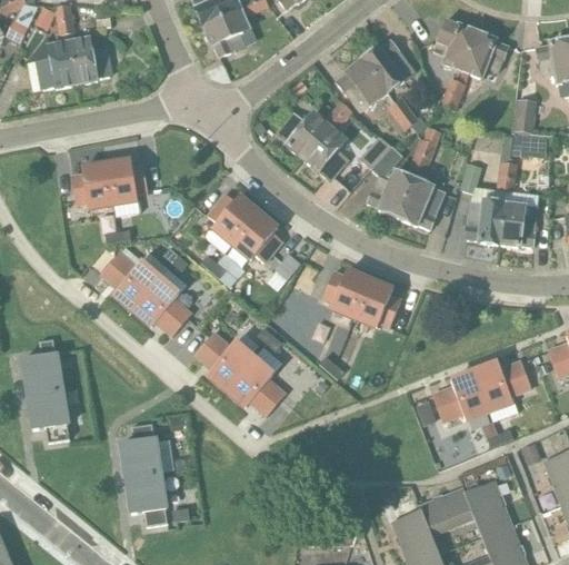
[(0,0),(0,12),(1,15),(2,17),(15,10),(9,0),(0,0)]
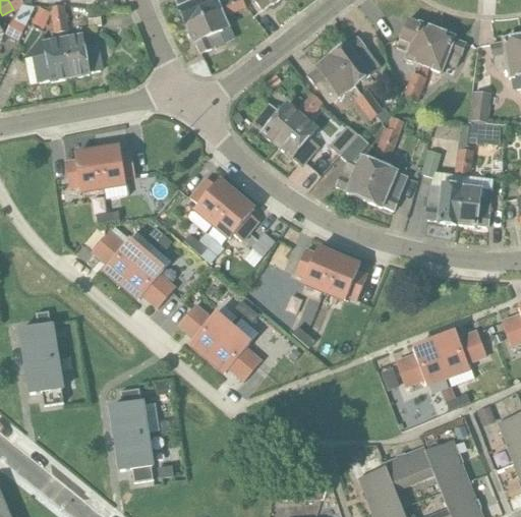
[(8,0),(13,9),(24,3),(22,0),(8,0)]
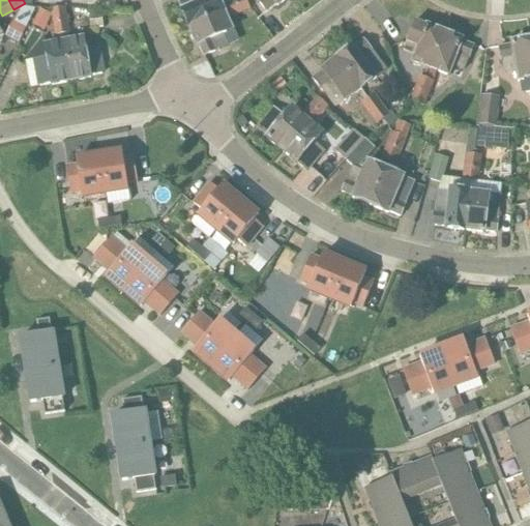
[(189,25),(225,8),(221,0),(179,0),(182,6),(181,7),(189,25)]
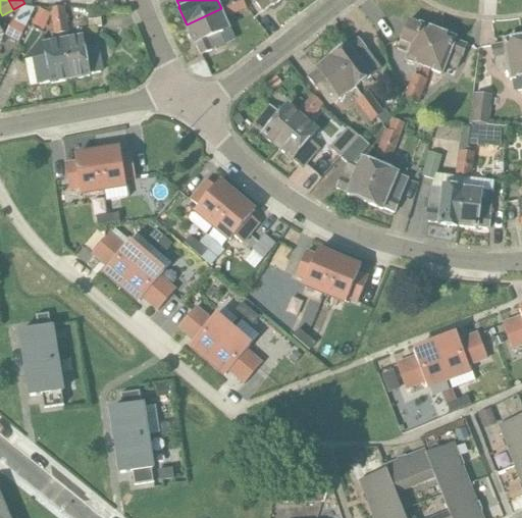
[(228,13),(237,9),(232,0),(222,0),(228,13)]
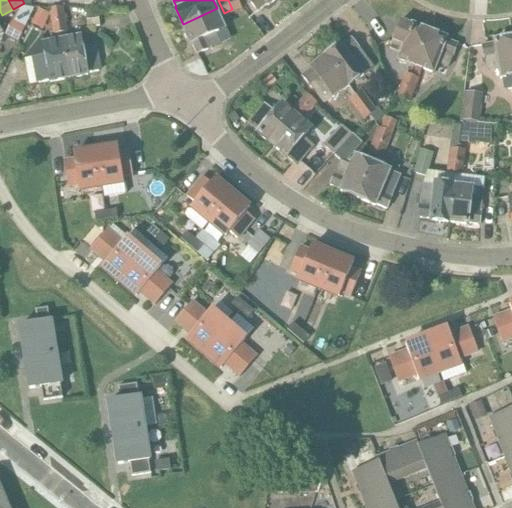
[(228,0),(232,9),(242,5),(239,0),(228,0)]
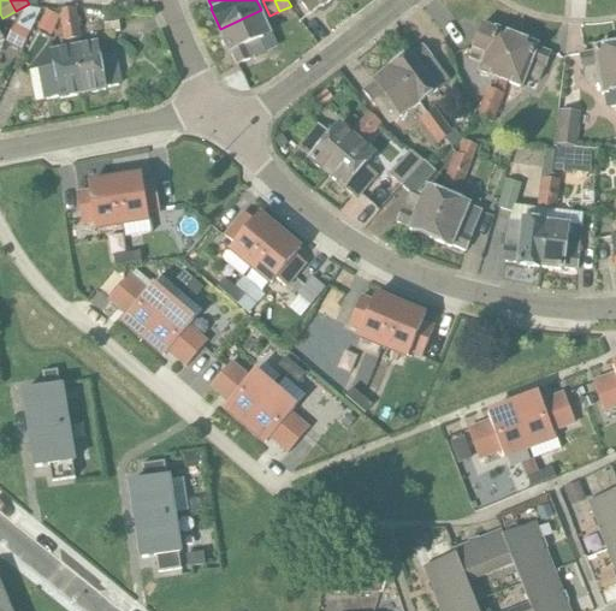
[(321,3),(325,0),(302,0),(309,10),(320,1),(321,3)]
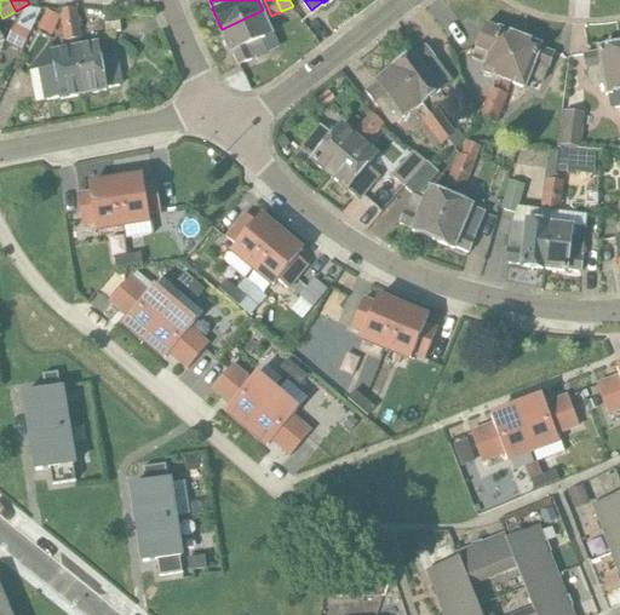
[(29,4),(24,6),(18,19),(32,27),(40,6),(28,3),(29,4)]
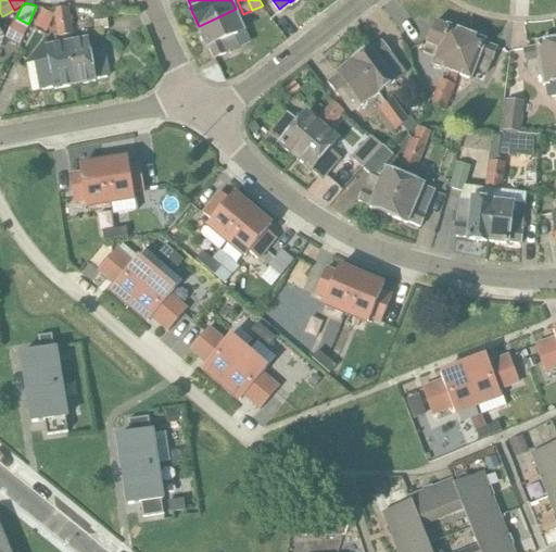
[(54,20),(71,16),(68,3),(52,5),(54,20)]
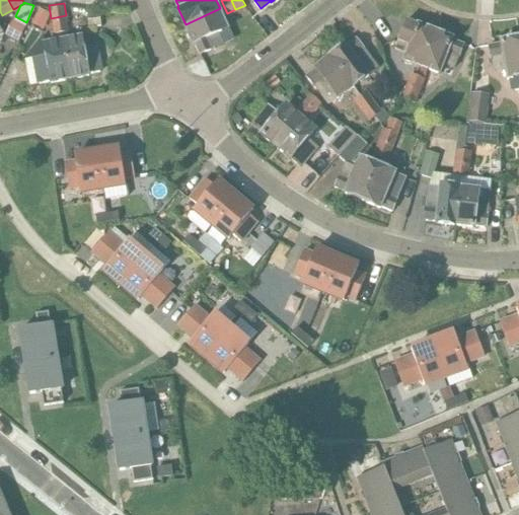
[(43,25),(49,12),(39,7),(32,20),(43,25)]
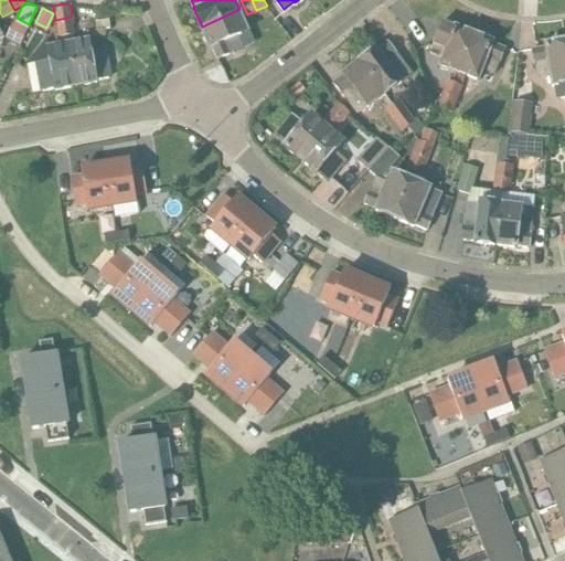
[(237,33),(248,28),(240,9),(202,27),(210,45),(213,44),(217,54),(242,43),(237,33)]
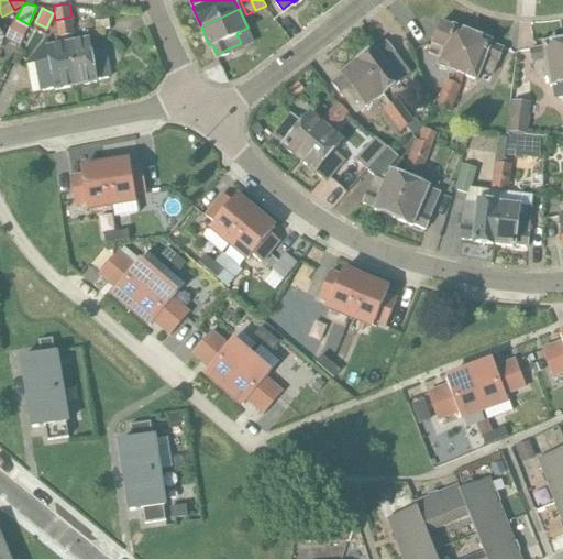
[(21,42),(29,24),(14,17),(6,34),(21,42)]
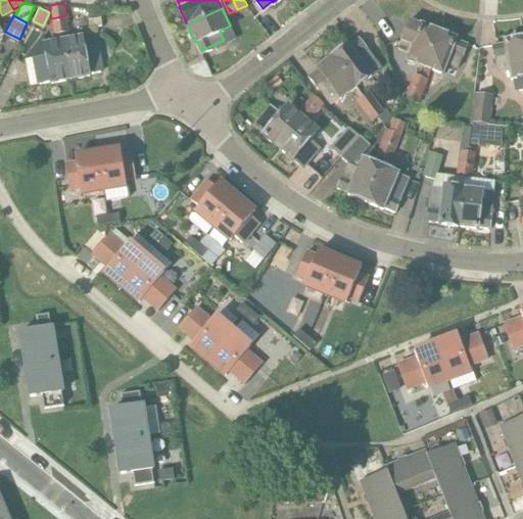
[(61,32),(68,29),(66,17),(66,15),(51,18),(53,33),(56,33),(57,38),(43,41),(44,52),(32,54),(36,82),(69,76),(61,32)]
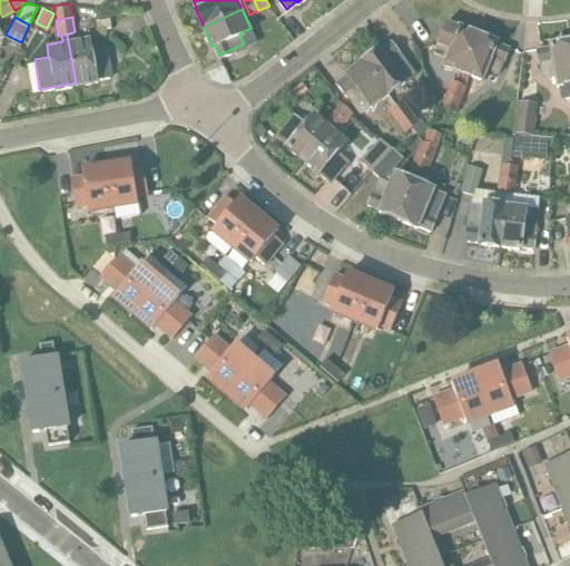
[(110,17),(97,18),(98,28),(111,27),(110,17)]
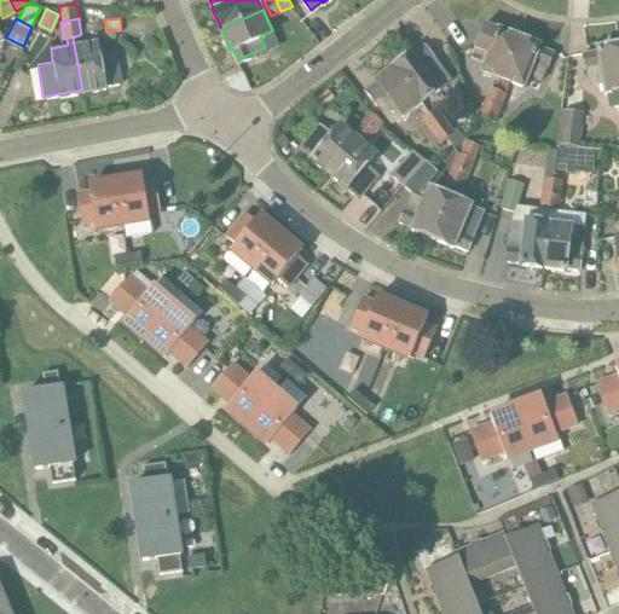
[(502,79),(519,34),(498,25),(485,21),(472,56),(482,59),(479,69),(502,79)]
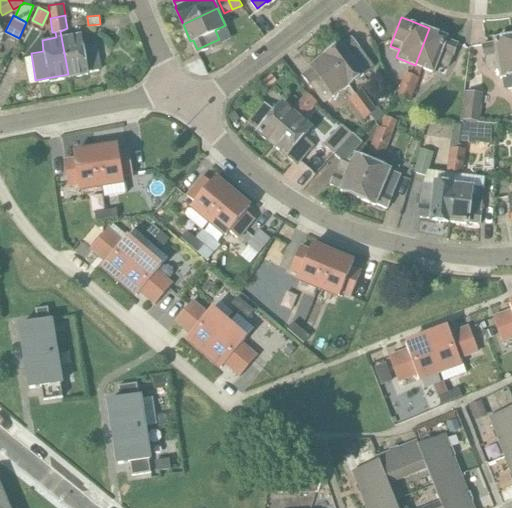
[(60,31),(68,74),(87,71),(86,70),(98,68),(94,43),(82,45),(81,34),(68,36),(67,28),(60,31)]
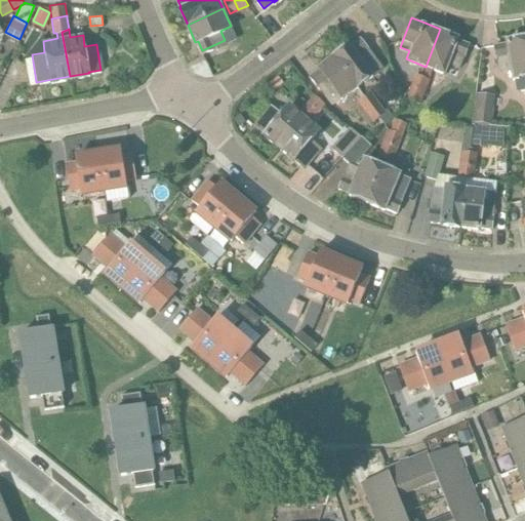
[(440,29),(426,67),(445,74),(449,63),(458,67),(469,40),(458,37),(458,36),(440,29)]
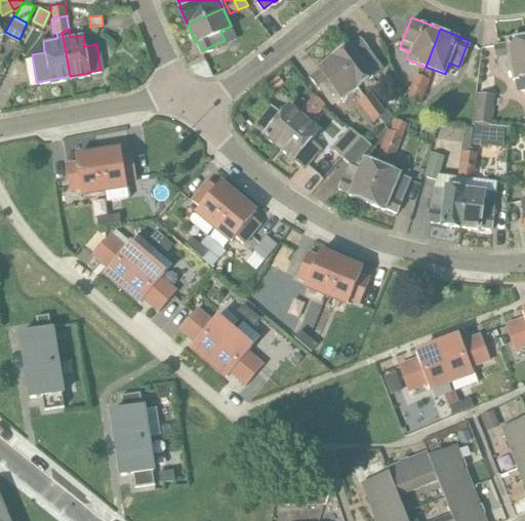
[(517,89),(524,87),(524,37),(524,35),(507,38),(507,40),(495,42),(499,70),(511,68),(513,79),(515,79),(517,89)]
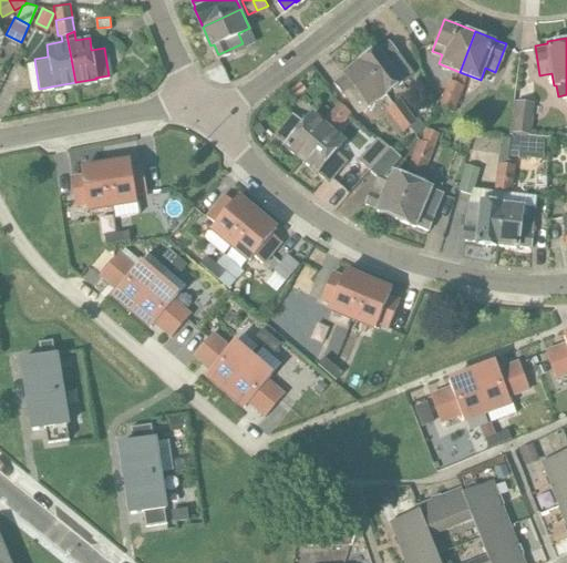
[(361,59),(387,93),(413,72),(405,62),(389,39),(378,47),(377,45),(361,59)]
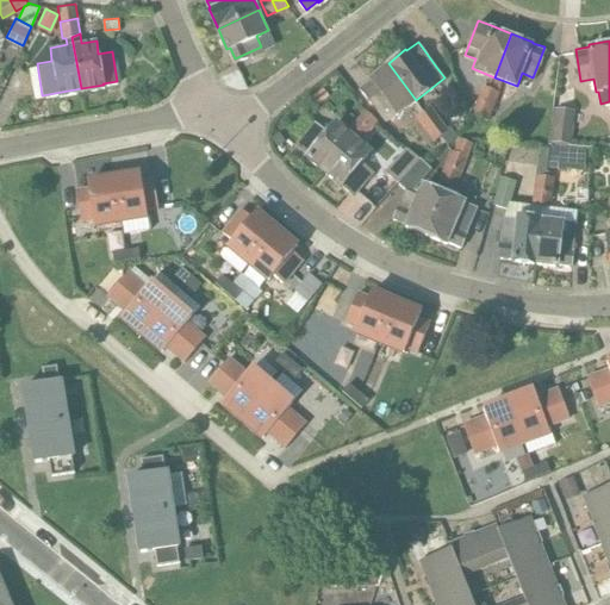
[(397,114),(416,100),(388,63),(369,76),(371,78),(360,86),(369,98),(378,91),(388,104),(379,111),(386,119),(396,112),(397,114)]
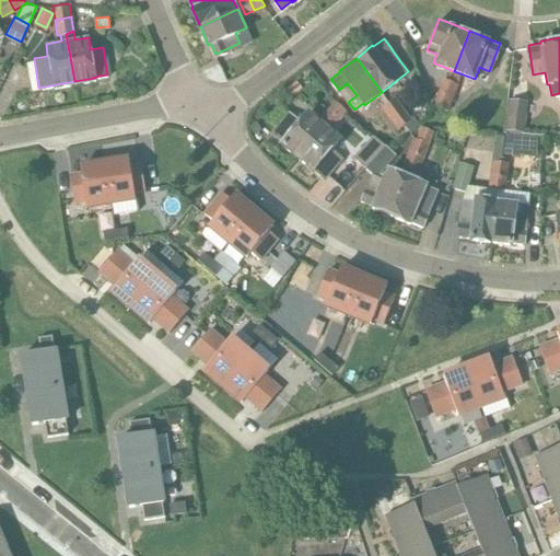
[(441,105),(451,80),(443,77),(433,102),(441,105)]
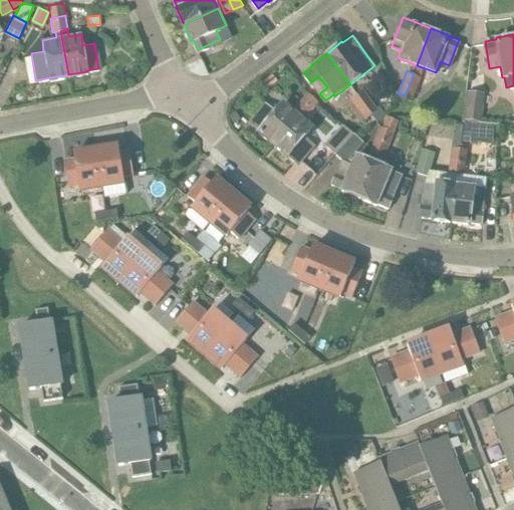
[(414,73),(405,96),(412,99),(421,75),(414,73)]
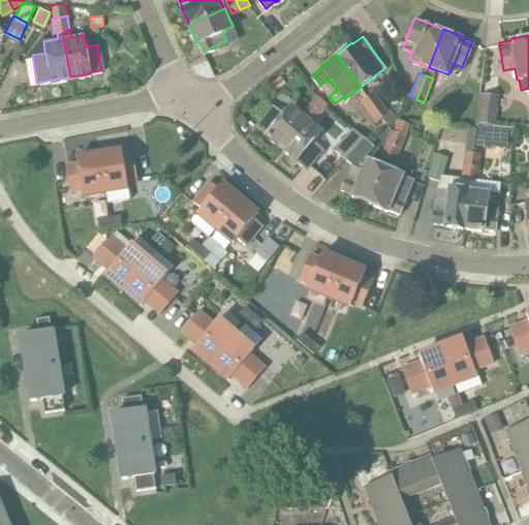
[(368,110),(381,100),(373,89),(361,99),(368,110)]
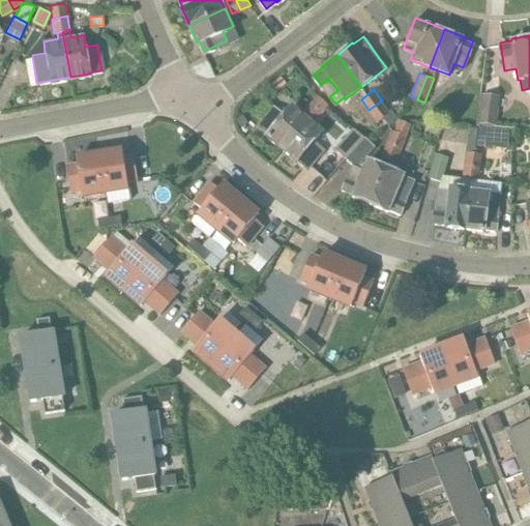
[(497,123),(500,93),(482,91),(479,121),(497,123)]
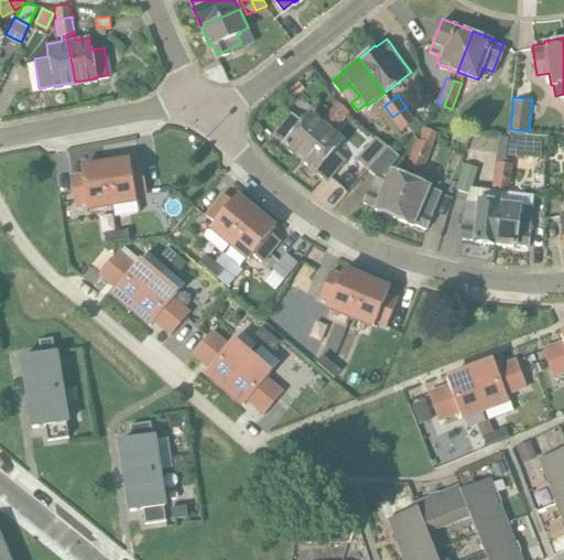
[(331,107),(344,118),(350,110),(336,99),(331,107)]
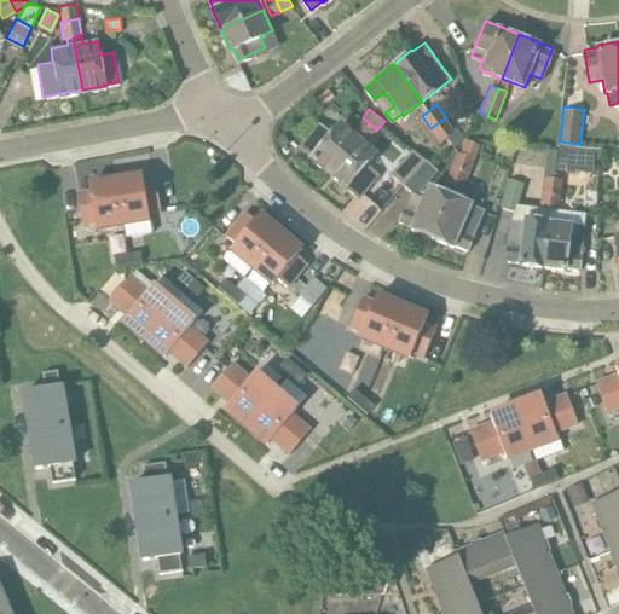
[(369,139),(377,129),(363,117),(354,126),(369,139)]
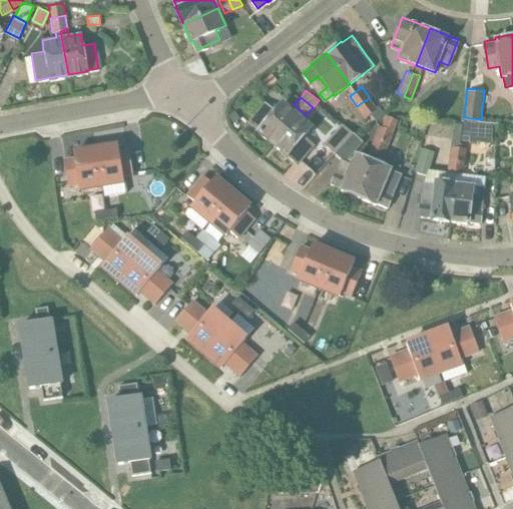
[(378,107),(370,97),(357,106),(365,116),(371,112),(378,107)]
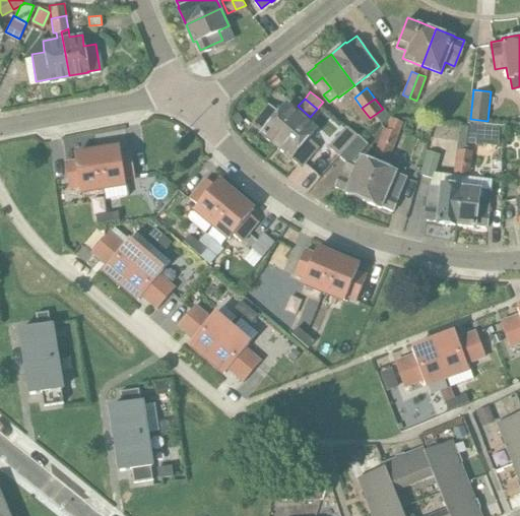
[(275,144),(300,115),(286,103),(279,111),(269,102),(252,122),(262,131),(261,132),(275,144)]
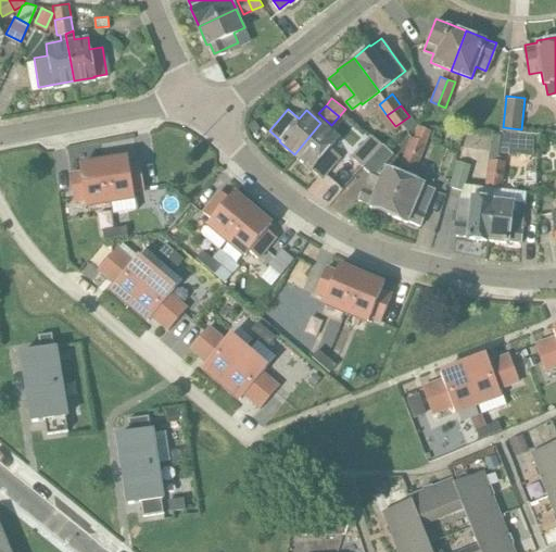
[(412,114),(409,116),(402,122),(408,129),(418,122),(412,114)]
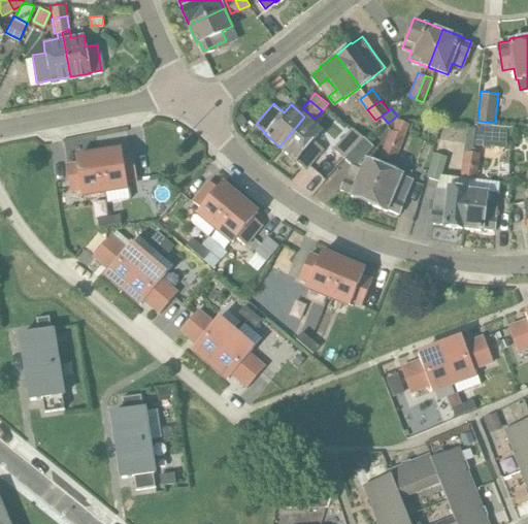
[(246,120),(241,111),(235,116),(240,123),(246,120)]
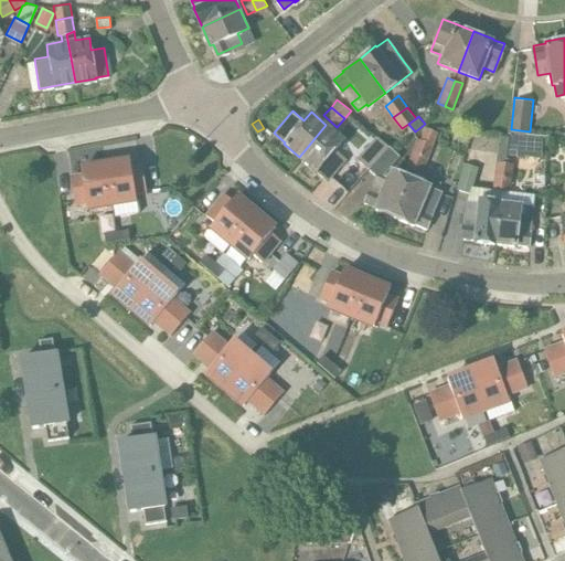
[(326,125),(299,157),(316,171),(317,170),(327,179),(345,157),(337,149),(344,140),(326,125)]
